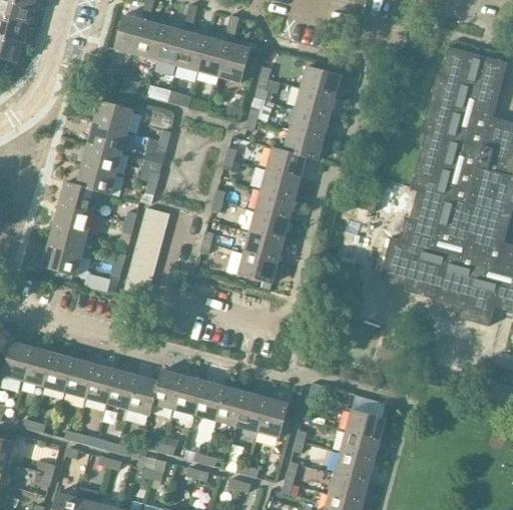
[(0,0),(0,17),(28,25),(33,6),(11,0),(0,0)]
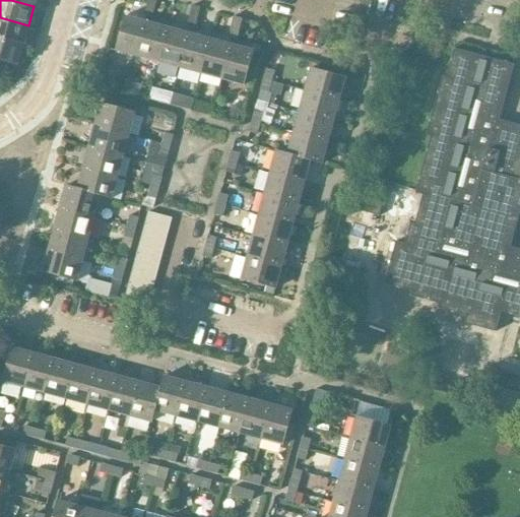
[(151,15),(154,4),(146,2),(143,13),(151,15)]
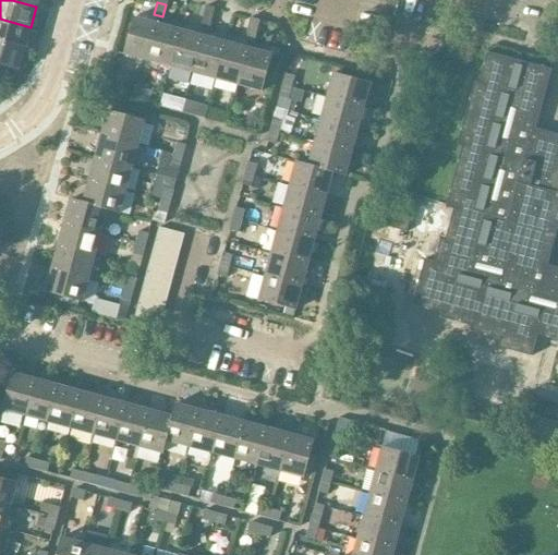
[(211,16),(214,5),(206,3),(203,14),(211,16)]
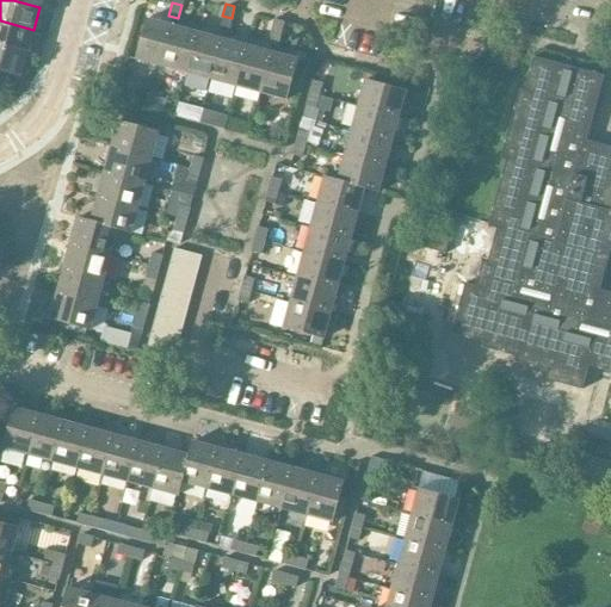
[(228,31),(232,18),(222,16),(218,29),(228,31)]
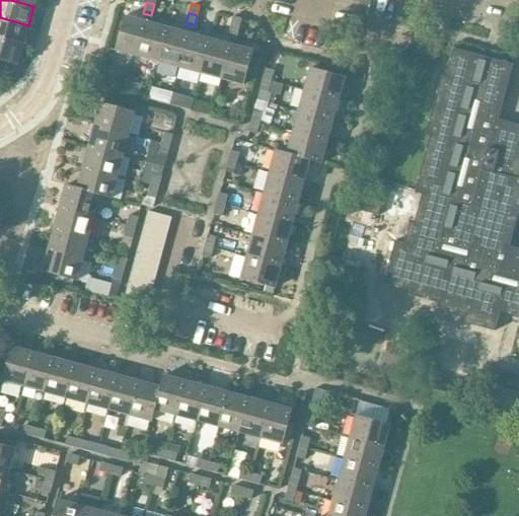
[(136,54),(145,20),(124,14),(115,49),(136,54)]
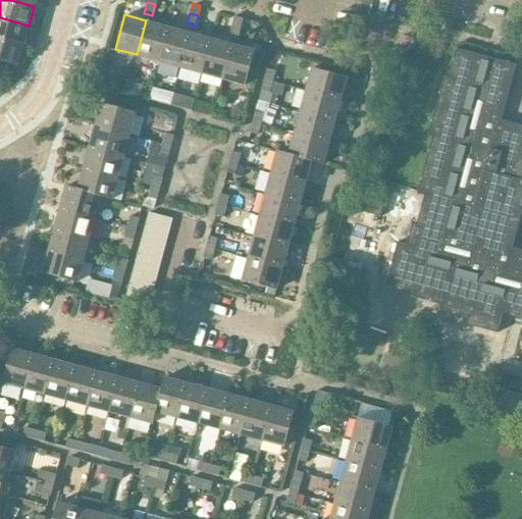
[(240,28),(243,16),(235,14),(231,24),(240,28)]
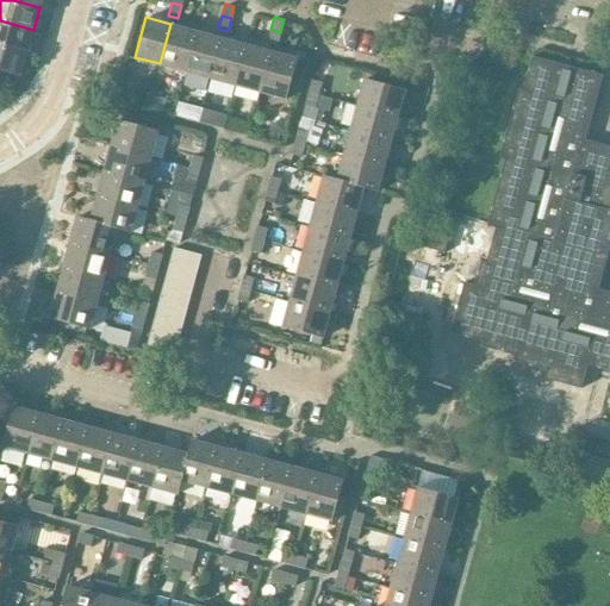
[(0,44),(27,52),(33,30),(0,20),(0,44)]
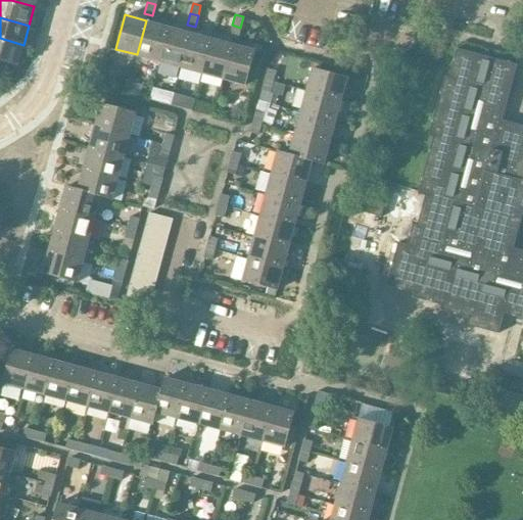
[(158,60),(168,27),(146,20),(137,54),(158,60)]
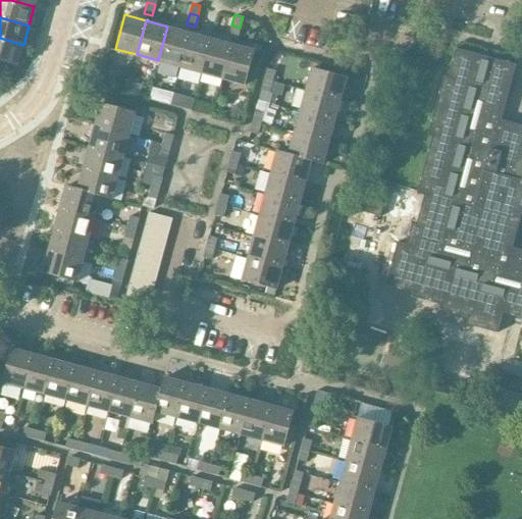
[(237,38),(240,28),(231,24),(228,36),(237,38)]
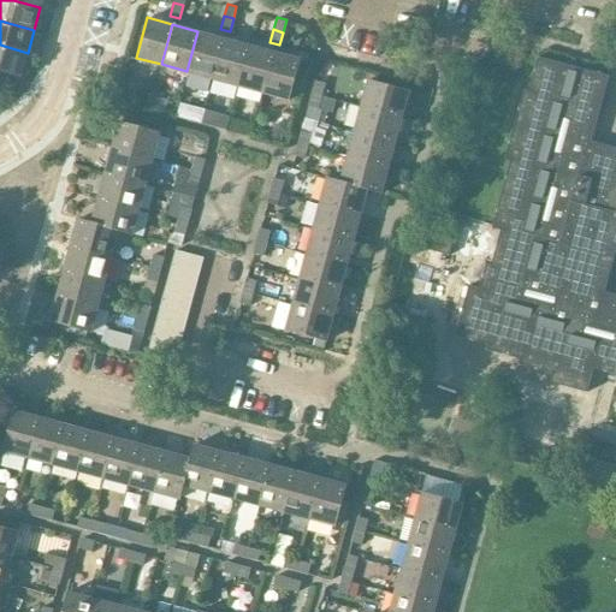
[(212,78),(223,37),(197,31),(187,71),(212,78)]
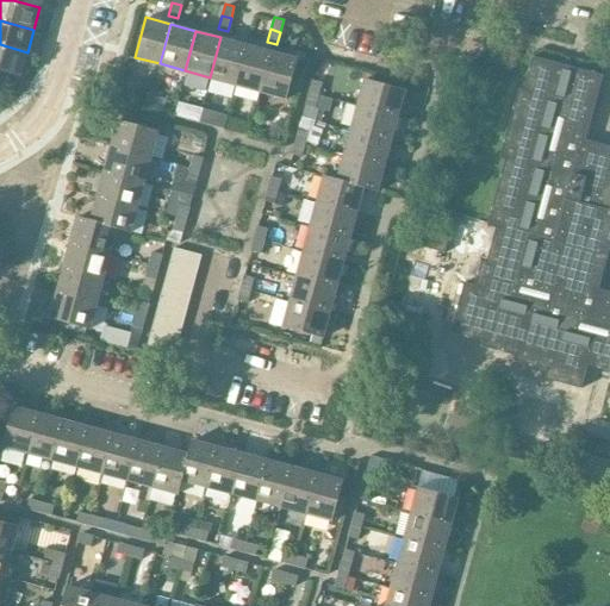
[(235,83),(246,44),(221,37),(210,77),(235,83)]
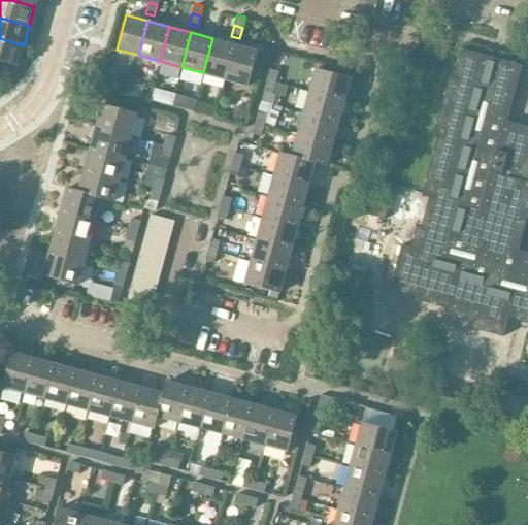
[(0,60),(19,65),(24,45),(0,38),(0,60)]
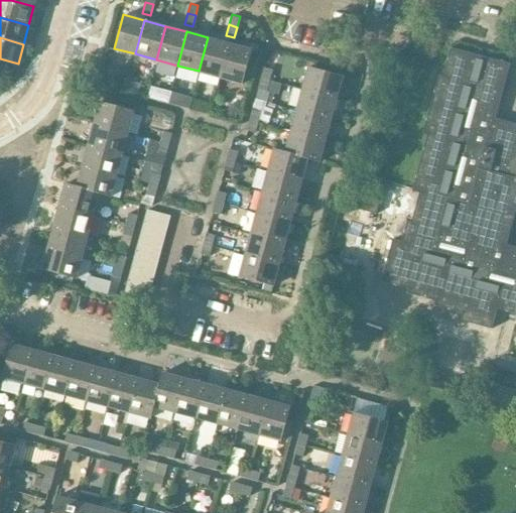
[(221,77),(230,43),(208,37),(199,71),(221,77)]
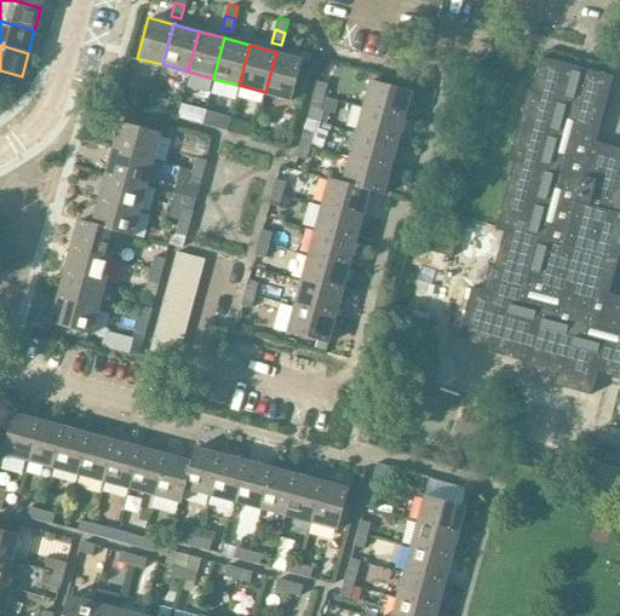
[(291,99),(302,58),(276,52),(265,92),(291,99)]
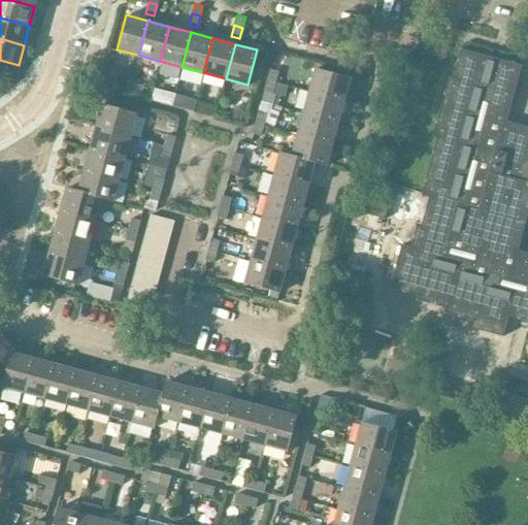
[(418,226),(411,245),(402,243),(401,244),(402,244),(392,286),(420,293),(419,298),(448,306),(447,310),(475,318),(473,326),(501,333),(501,334),(502,335),(508,314),(527,318),(527,325),(527,329),(527,127),(504,121),(512,96),(517,75),(520,64),(521,65),(522,64),(520,63),(461,47),(461,48),(463,50),(455,76),(450,75),(449,76),(451,76),(435,134),(439,136),(424,193),(431,195),(423,226),(417,225),(416,226),(418,226)]
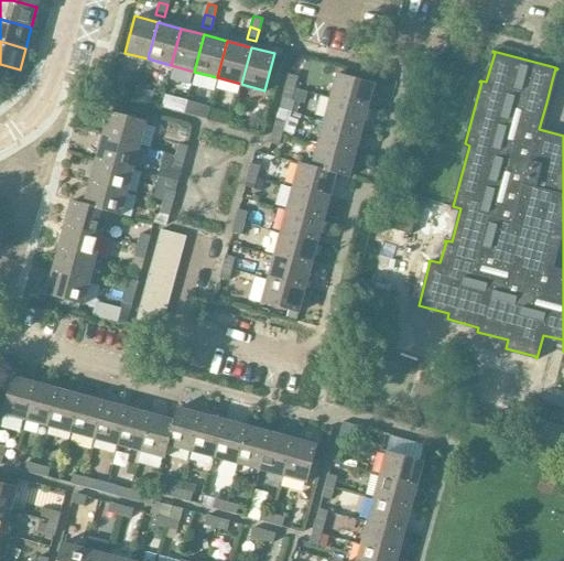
[(294,86),(296,74),(288,72),(284,83),(294,86)]
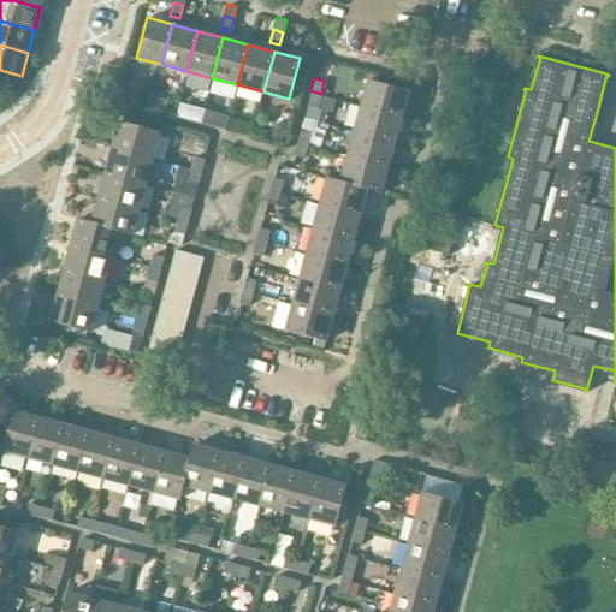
[(401,116),(408,89),(368,78),(361,105),(401,116)]
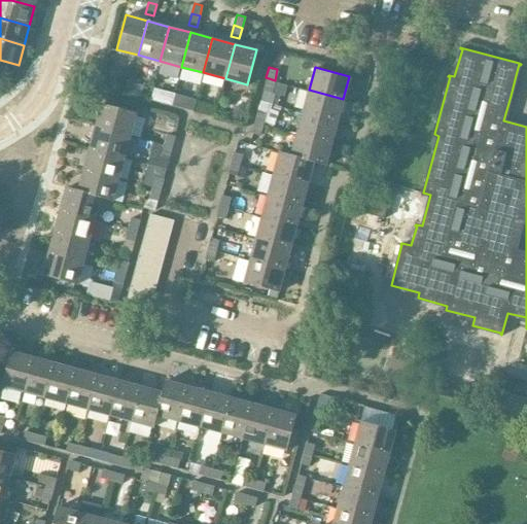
[(266,77),(262,89),(272,92),(283,95),(286,83),(275,80),(266,77)]
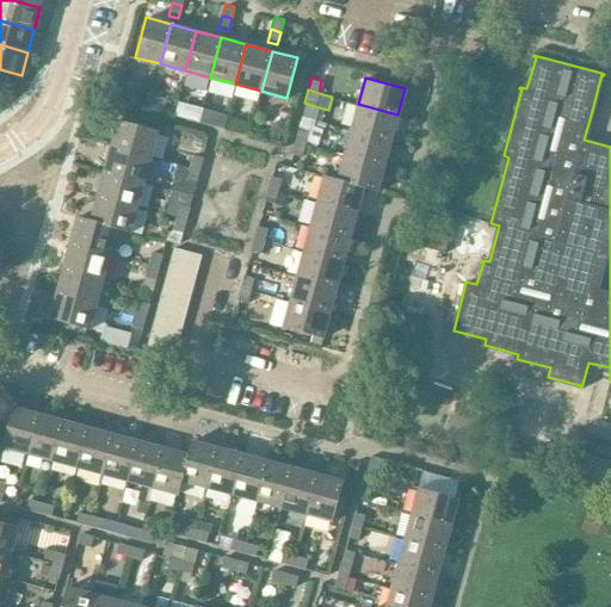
[(154,93),(152,101),(162,104),(164,95),(154,93)]
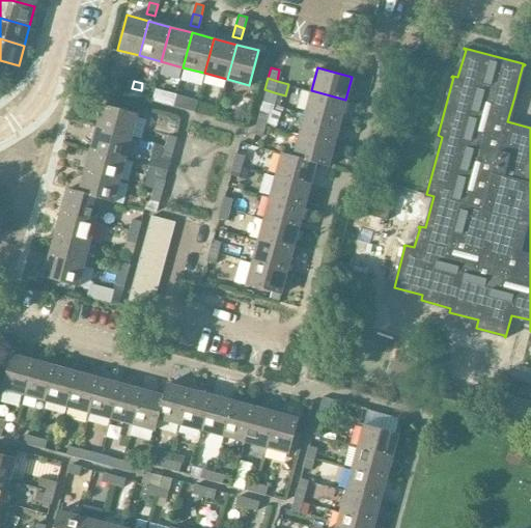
[(339,121),(345,100),(311,90),(305,112),(339,121)]
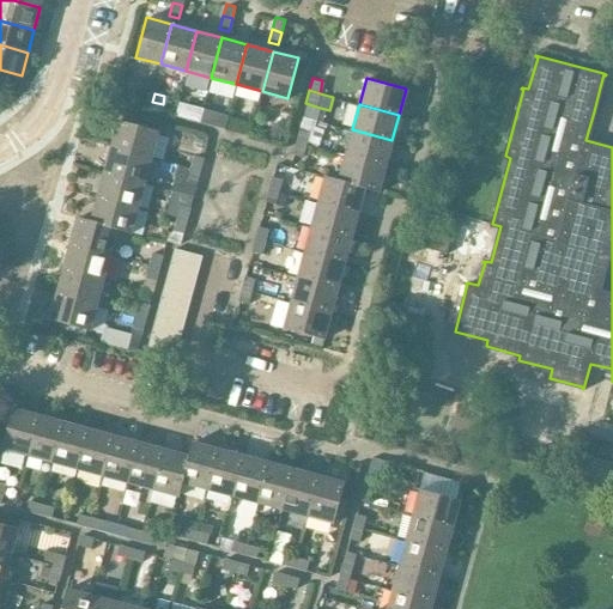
[(151,156),(158,129),(119,119),(111,145),(151,156)]
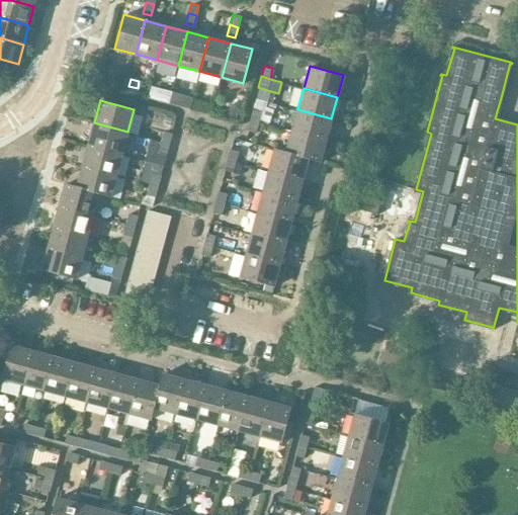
[(230,101),(227,113),(236,115),(239,103),(230,101)]
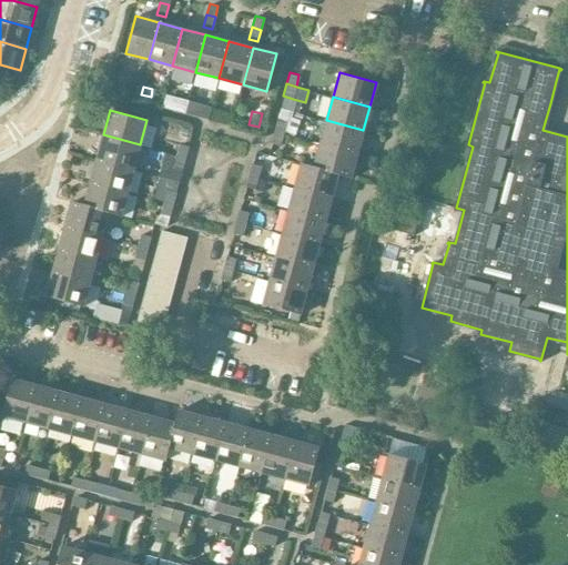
[(283,133),(286,121),(277,119),(274,131),(283,133)]
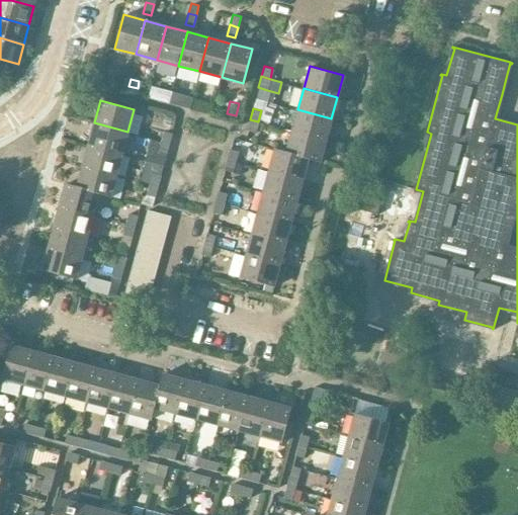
[(326,141),(331,118),(297,109),(291,132),(326,141)]
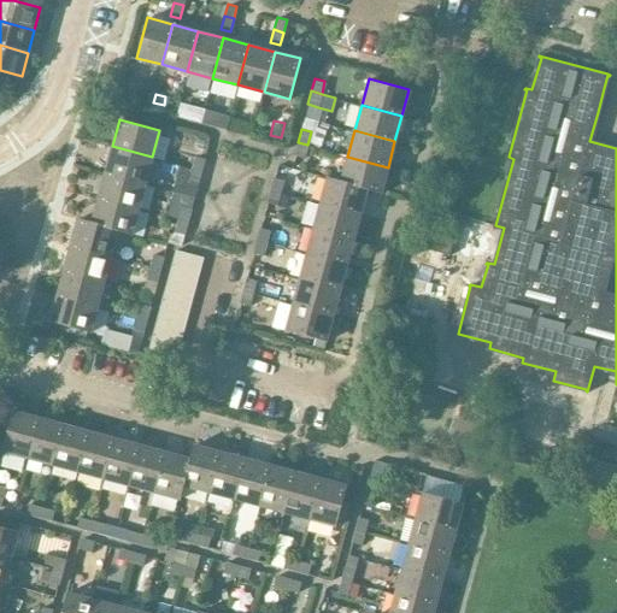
[(304,157),(307,145),(298,142),(294,154),(304,157)]
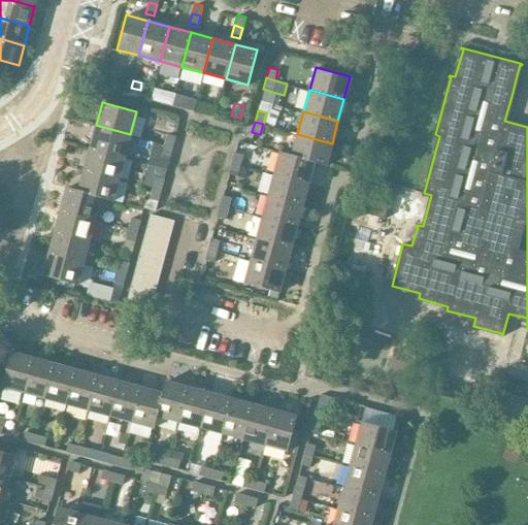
[(124,156),(130,134),(96,125),(90,146),(124,156)]
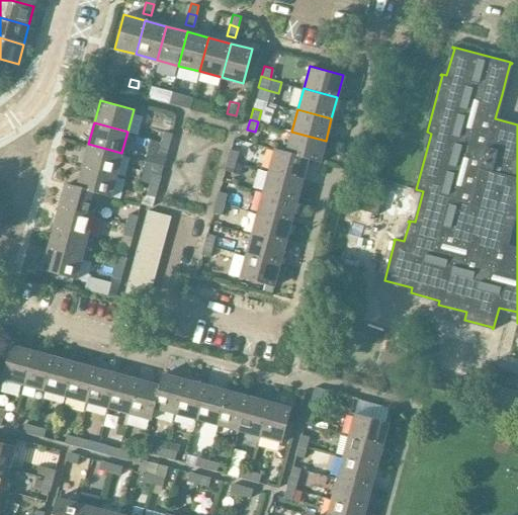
[(169,143),(172,133),(164,131),(161,141),(169,143)]
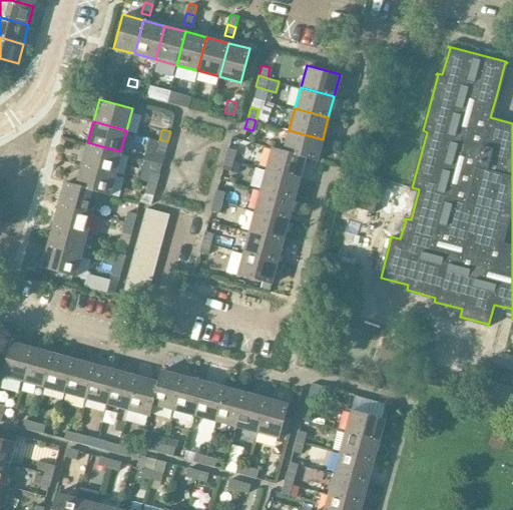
[(317,160),(323,139),(289,130),(284,149),(284,151),(305,157),(317,160)]
